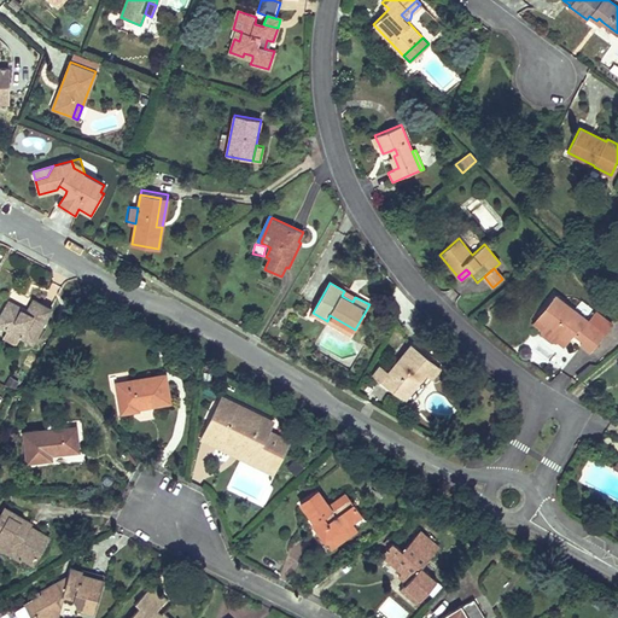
[(355,297),(344,291),(342,296),(353,302),(355,297)]
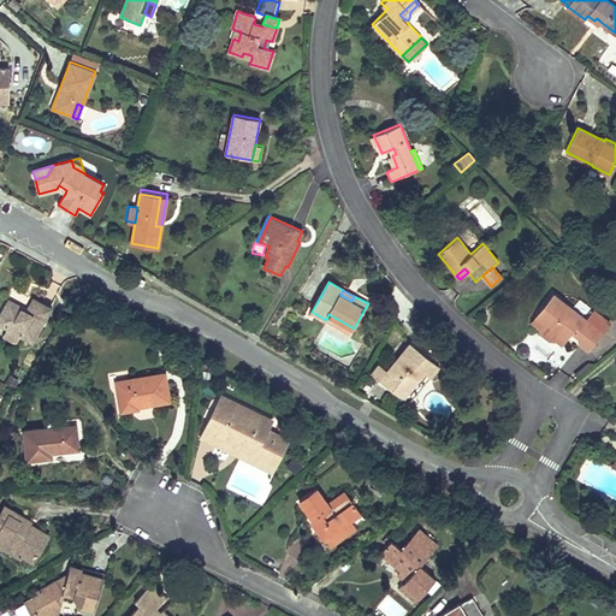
[(572,309),(552,294),(534,317),(543,323),(539,327),(539,331),(551,339),(555,339),(558,335),(566,341),(573,332),(576,327),(585,335),(581,339),(579,342),(588,350),(610,324),(592,311),(585,319),(572,309)]
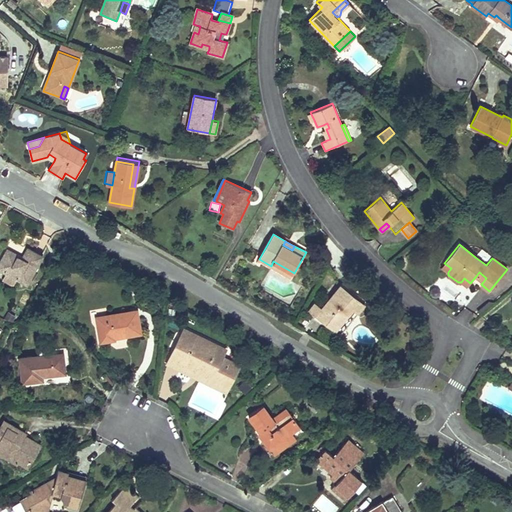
[(7,248),(0,262),(0,269),(6,273),(17,279),(27,285),(43,256),(28,248),(23,257),(21,259),(18,257),(19,255),(7,248)]
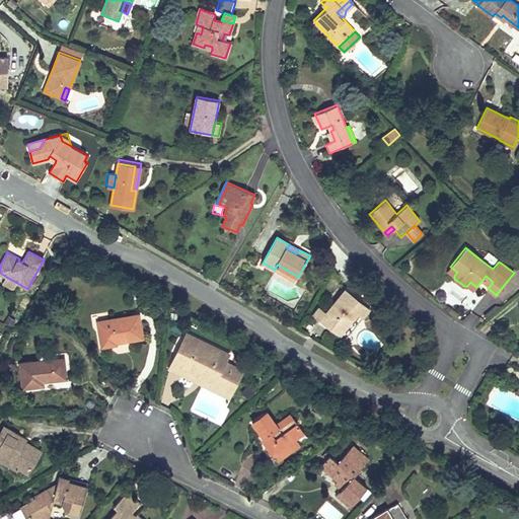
[(482,261),(493,269),(499,262),(488,252),(482,261)]
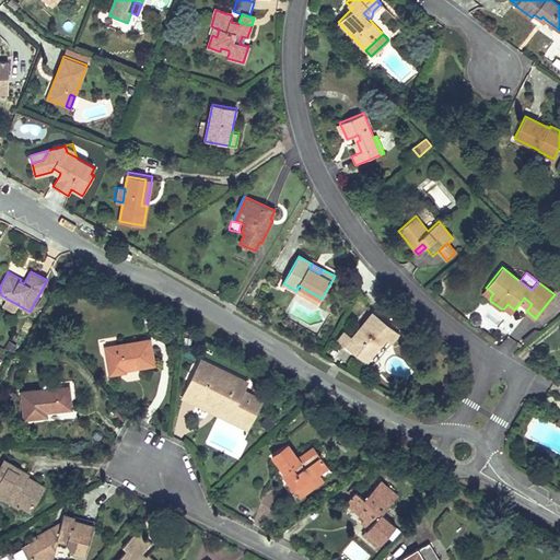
[(322,299),(299,286),(296,291),(318,303),(322,299)]
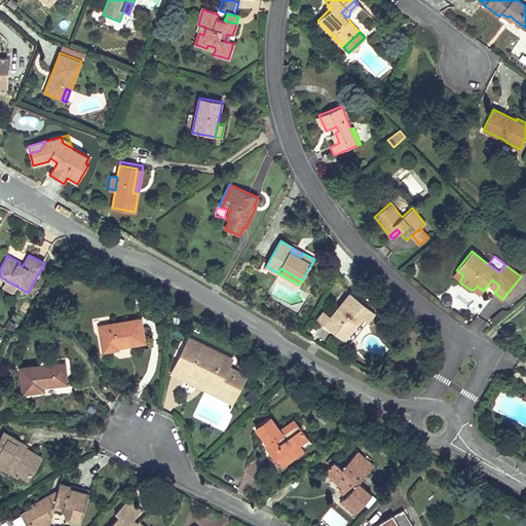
[(463,275),(456,270),(454,274),(460,279),(463,275)]
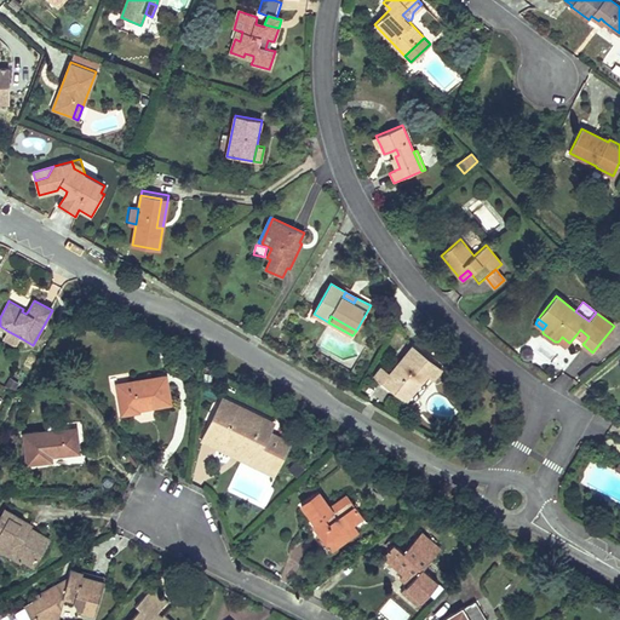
[(589,337),(580,329),(577,334),(585,342),(589,337)]
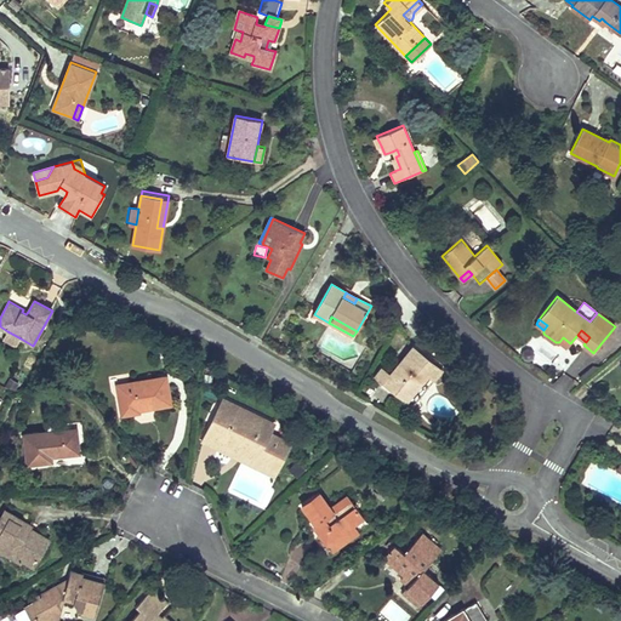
[(21,339),(7,331),(4,339),(17,346),(21,339)]
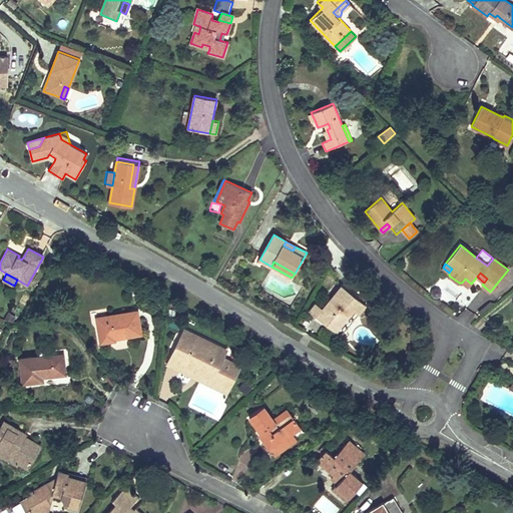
[(471,284),(465,279),(462,283),(468,288),(471,284)]
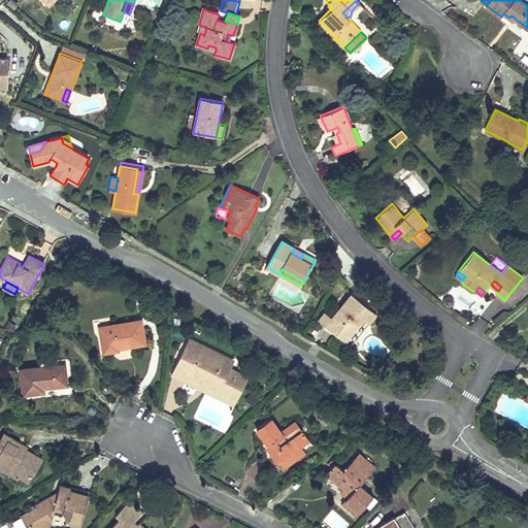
[(373,311),(352,294),(332,319),(325,312),(319,321),(343,340),(349,333),(351,335),(364,319),(368,323),(377,311),(374,308),(373,311)]
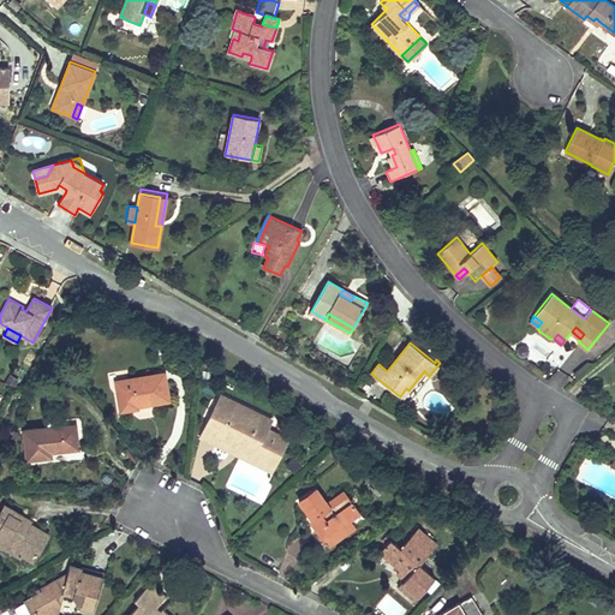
[(577,377),(593,364),(585,363),(573,374),(577,377)]
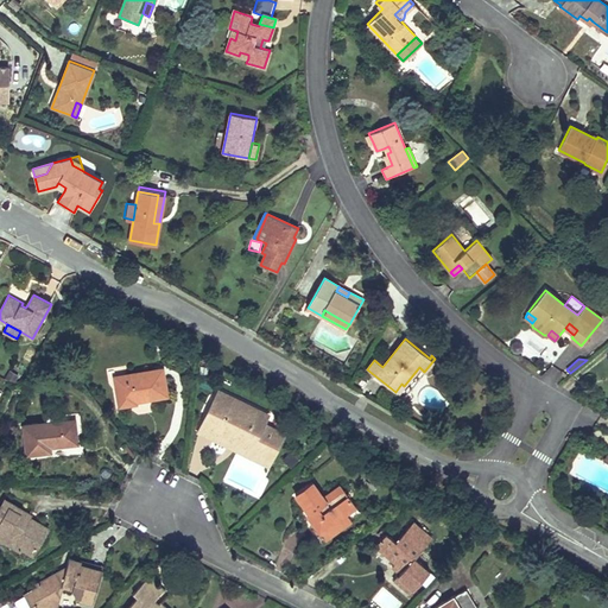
[(153,392),(166,390),(163,368),(127,374),(127,379),(115,380),(120,406),(137,403),(135,401),(154,398),(153,392)]
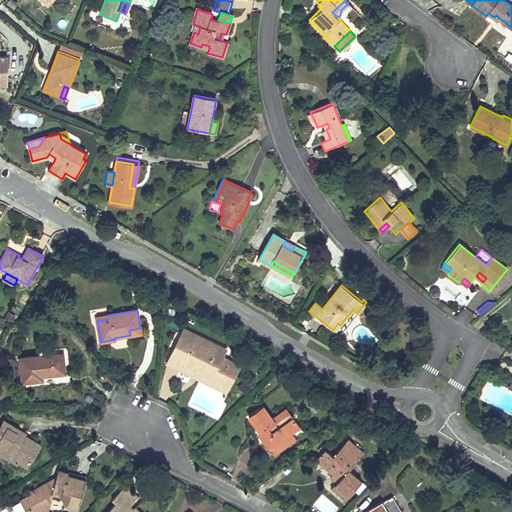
[(5,319),(11,323),(15,316),(9,312),(5,319)]
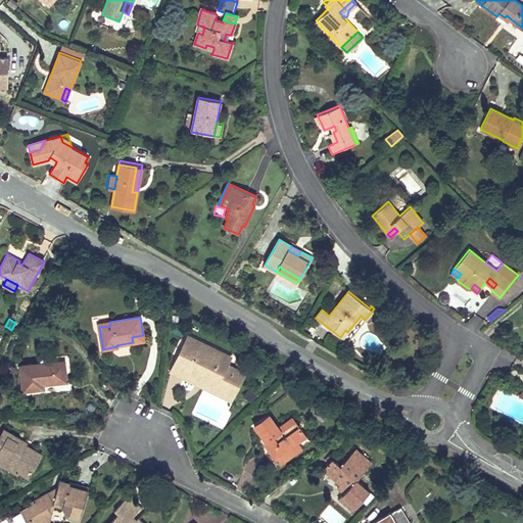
[(201,341),(188,335),(186,340),(199,346),(201,341)]
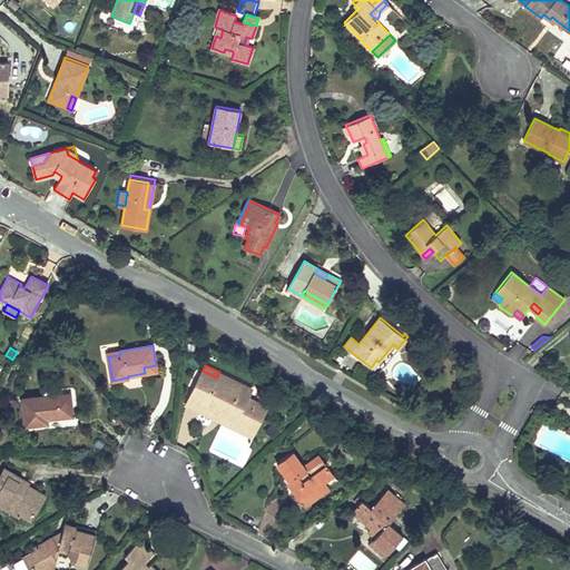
[(226,415),(225,418),(254,432),(267,406),(247,397),(239,393),(243,384),(219,372),(217,377),(203,371),(194,387),(208,395),(203,406),(217,414),(218,411),(226,415)]
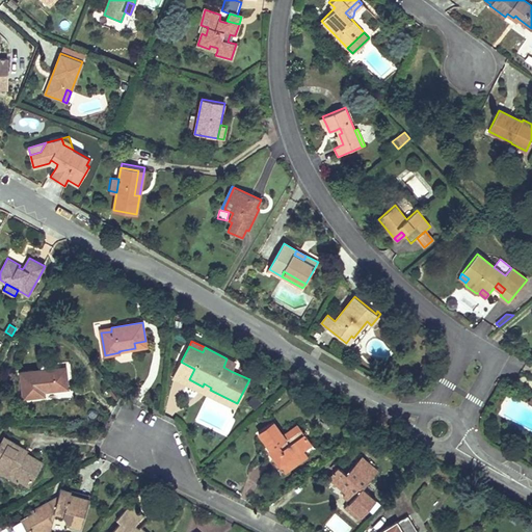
[(235,363),(227,358),(223,367),(231,371),(235,363)]
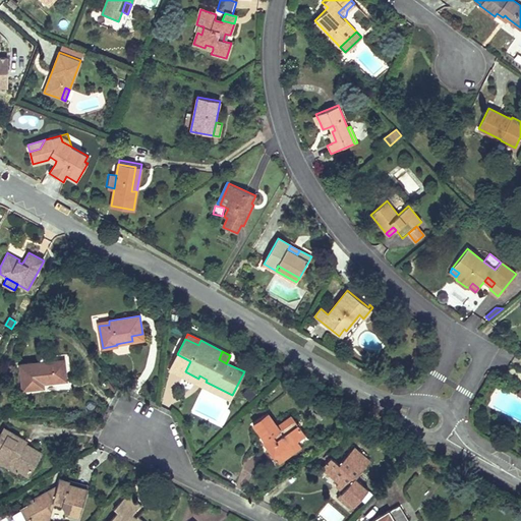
[(190,361),(177,354),(170,369),(230,399),(232,395),(206,382),(207,380),(199,375),(198,379),(185,371),(190,361)]
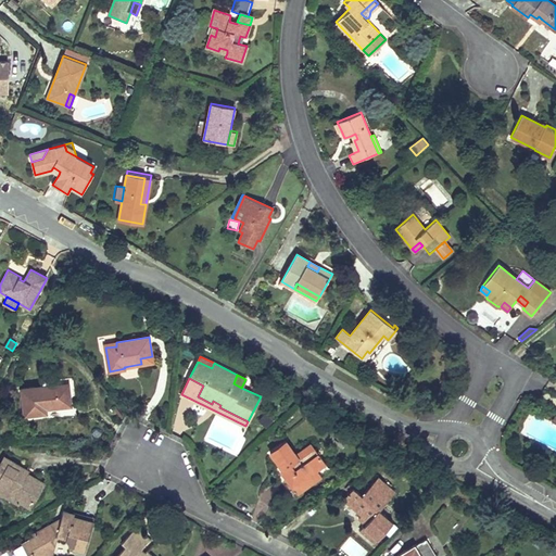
[(49,407),(71,405),(68,383),(49,386),(43,387),(22,389),(25,415),(46,413),(46,406),(49,406),(49,407)]
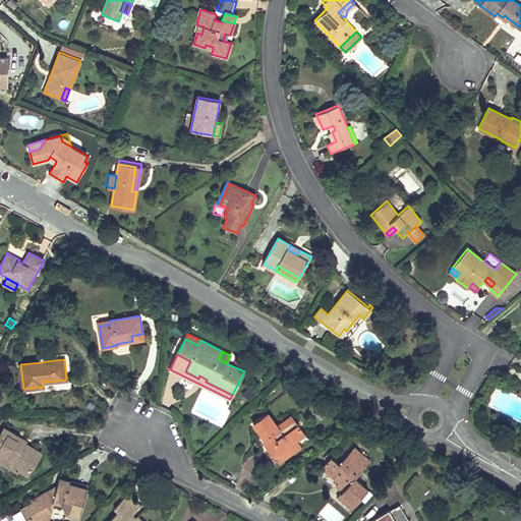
[(263,450),(270,459),(274,456),(297,440),(305,435),(292,416),(280,424),(282,427),(280,429),(277,426),(268,412),(253,422),(266,440),(264,442),(268,447),(263,450)]
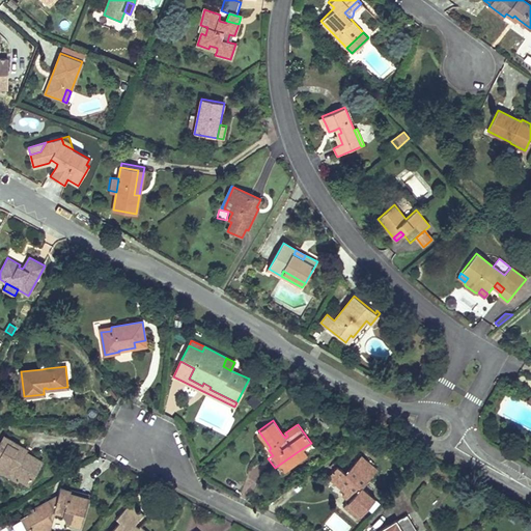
[(26,449),(4,437),(1,442),(0,443),(0,462),(21,474),(19,478),(29,484),(42,462),(31,455),(30,457),(24,454),(26,449)]
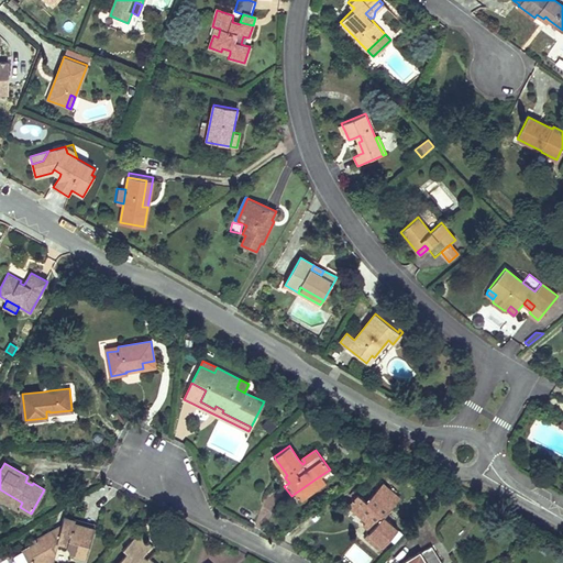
[(296,493),(301,500),(326,483),(321,475),(296,493)]
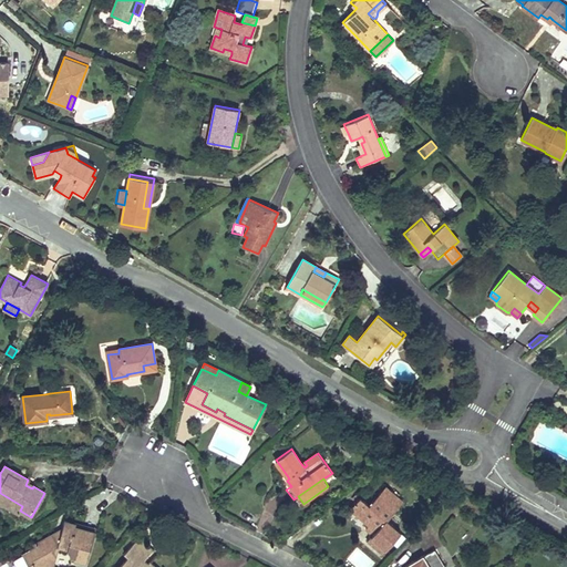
[(368,525),(375,531),(372,534),(367,540),(381,554),(400,533),(385,521),(403,502),(385,486),(369,505),(360,497),(350,508),(368,525)]
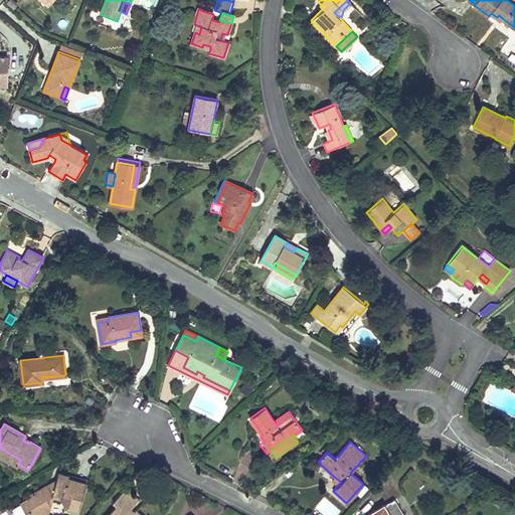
[(246,467),(264,456),(258,447),(240,458),(246,467)]
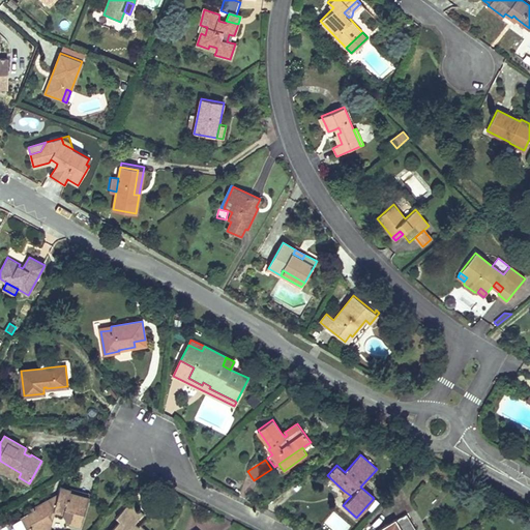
[(19,477),(21,473),(0,461),(0,469),(18,479),(19,477)]
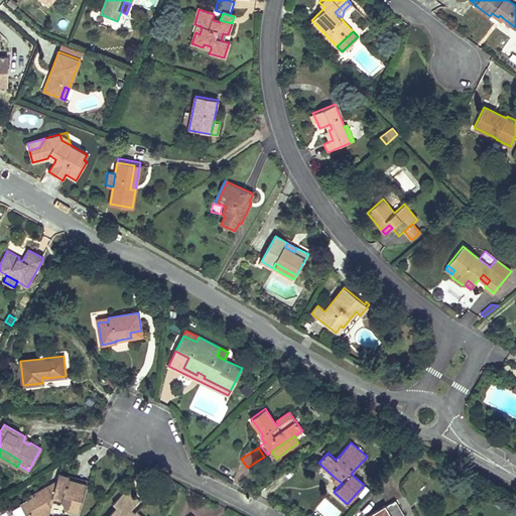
[(87,484),(69,479),(69,477),(58,474),(54,488),(48,486),(30,496),(31,498),(20,504),(26,514),(29,512),(31,515),(39,515),(42,515),(41,512),(50,507),(53,497),(61,499),(65,504),(70,506),(69,508),(79,511),(82,500),(83,500),(87,484)]
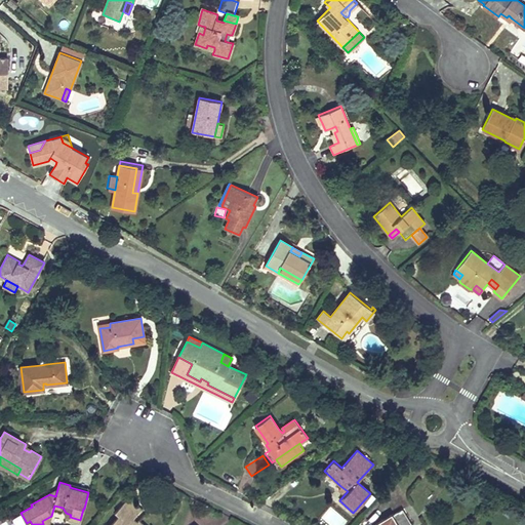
[(348,491),(340,486),(338,489),(345,494),(348,491)]
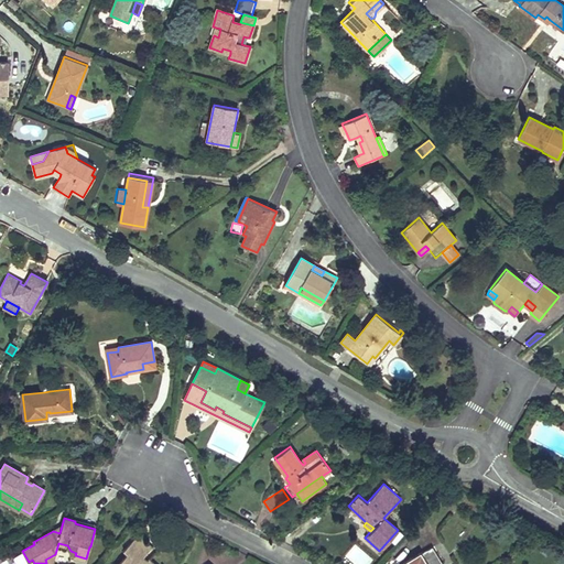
[(154,563),(149,559),(147,561),(144,563),(141,560),(143,557),(152,548),(138,534),(123,550),(127,553),(117,563),(154,563)]
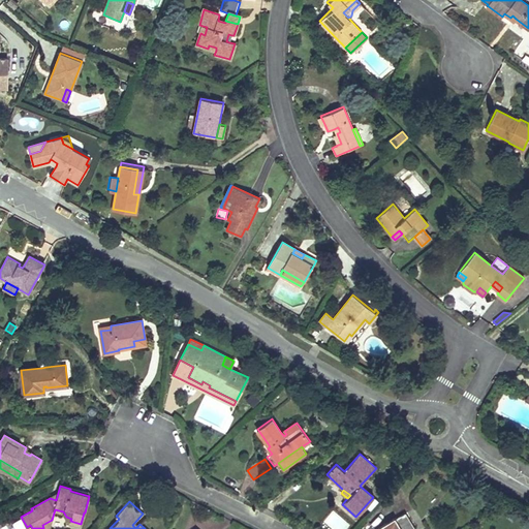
[(376,528),(414,528),(415,528),(405,512),(395,519),(394,519),(376,528)]
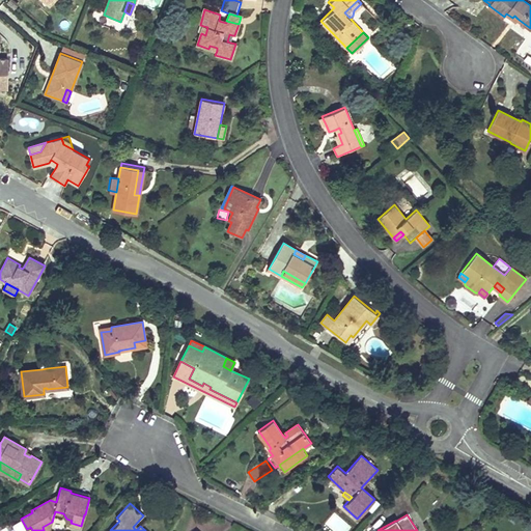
[(48,530),(50,530),(52,522),(43,527),(44,530),(40,530),(48,530)]
